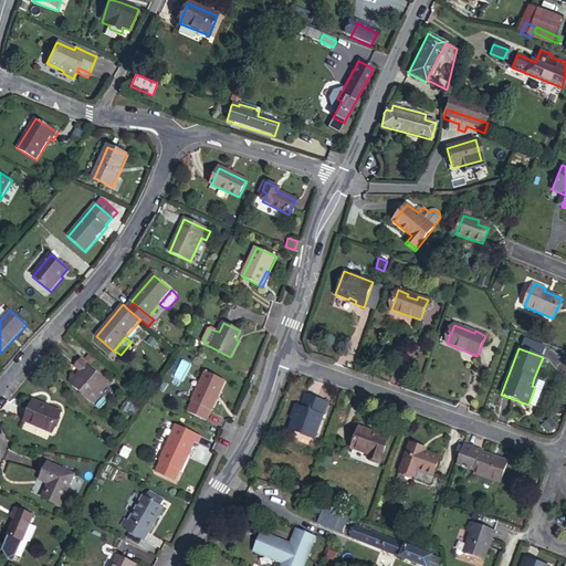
[(75,367),(80,371),(83,374),(81,377),(77,374),(70,384),(93,404),(102,395),(101,392),(108,384),(82,359),(75,367)]
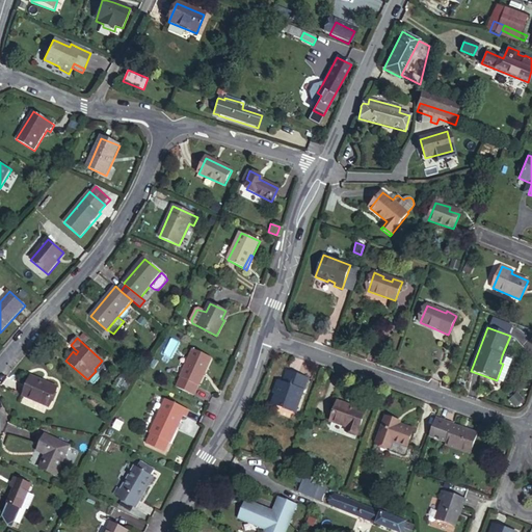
[(181,378),(177,388),(193,395),(197,386),(198,386),(211,358),(193,350),(181,377),(181,378)]
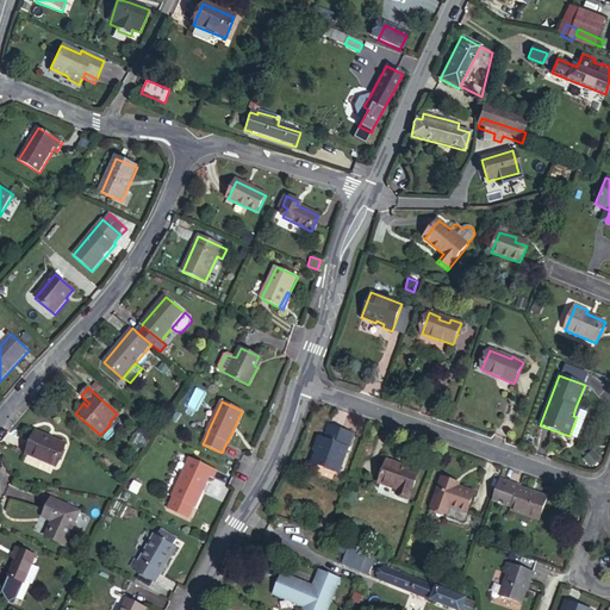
[(577,417),(570,436),(576,439),(586,412),(580,410),(577,417)]
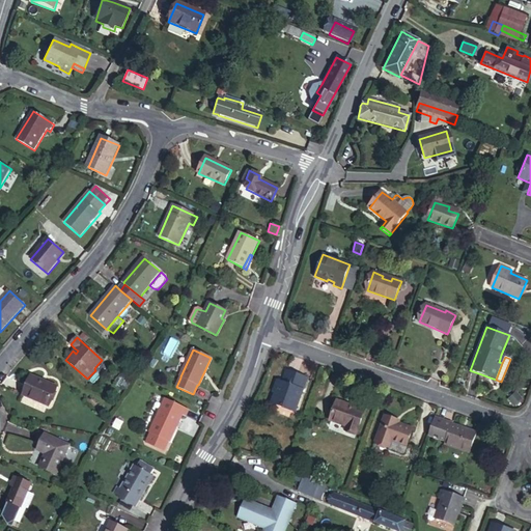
[(279,381),(275,392),(272,402),(295,411),(307,378),(286,370),(282,382),(279,381)]
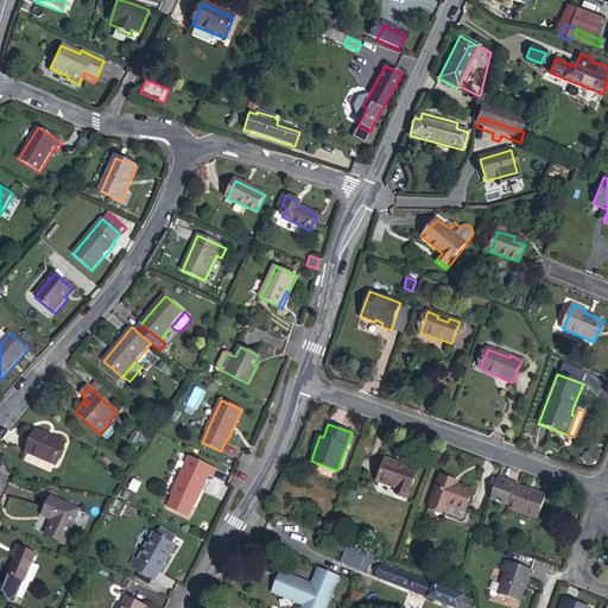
[(37,431),(27,453),(57,464),(65,443),(37,431)]
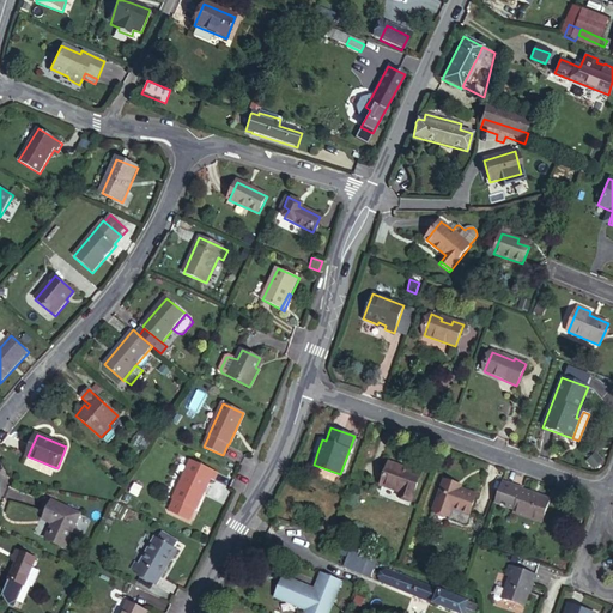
[(192,461),(174,501),(195,510),(196,511),(211,479),(214,480),(218,473),(192,461)]
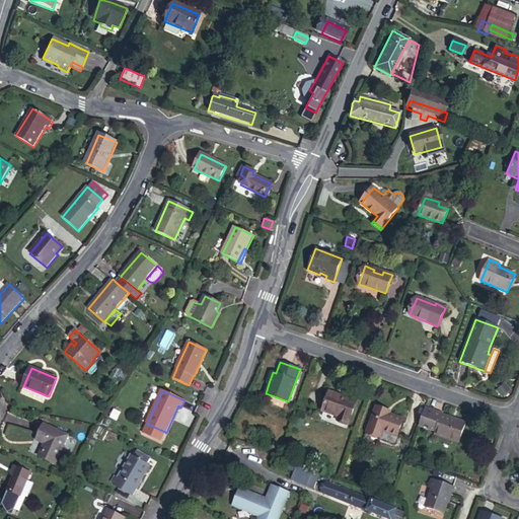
[(357,402),(348,399),(329,392),(322,412),(339,418),(338,420),(349,424),(357,402)]
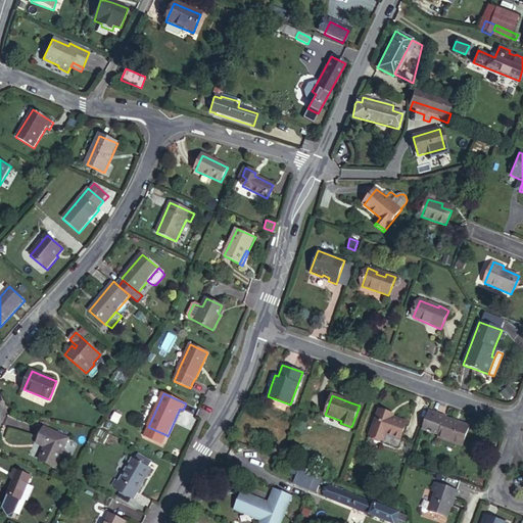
[(407,423),(393,418),(388,417),(389,414),(378,410),(370,435),(384,440),(387,434),(400,439),(407,423)]
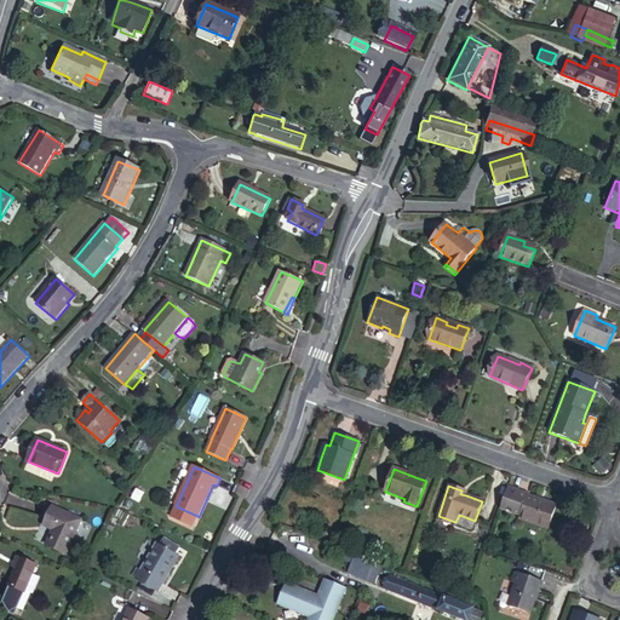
[(509,487),(501,507),(512,511),(520,492),(509,487)]
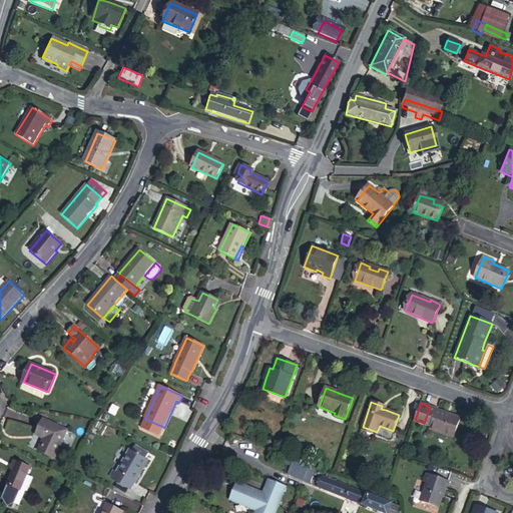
[(113,406),(110,413),(115,416),(118,409),(113,406)]
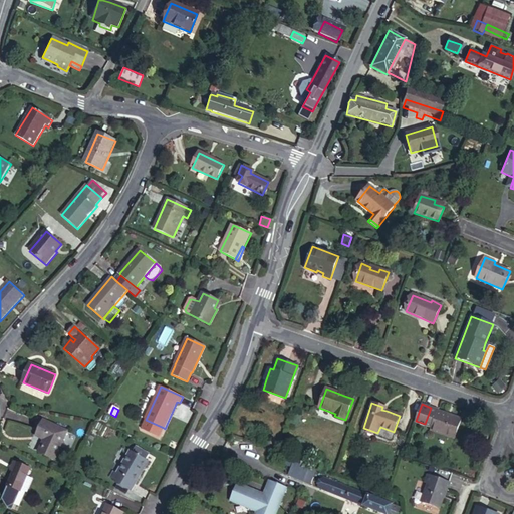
[(431,408),(425,424),(432,426),(430,430),(455,438),(461,420),(437,411),(438,410),(431,408)]
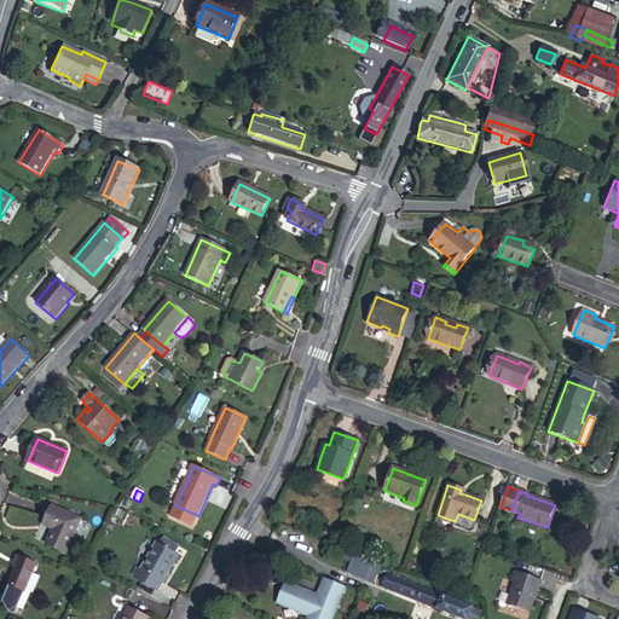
[(197,515),(175,505),(171,516),(192,527),(197,515)]
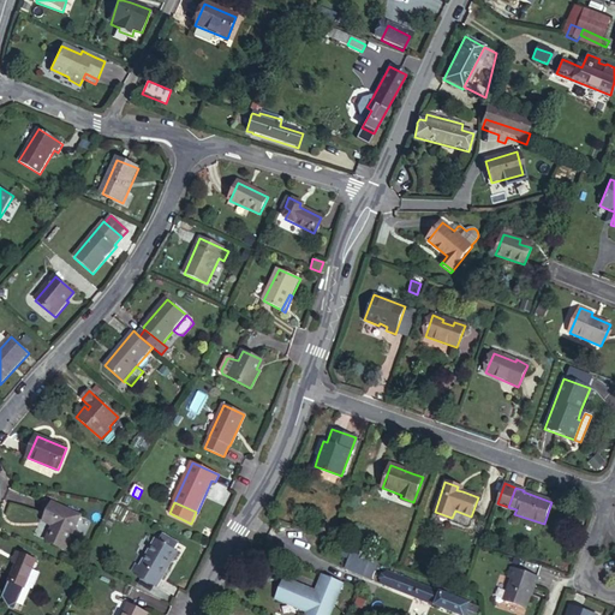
[(57,523),(53,526),(47,542),(65,550),(81,517),(53,503),(46,518),(57,523)]
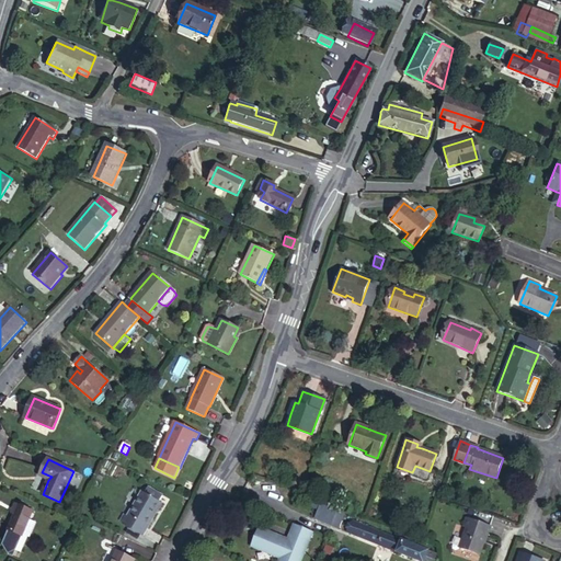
[(148,487),(145,493),(160,502),(163,496),(148,487)]
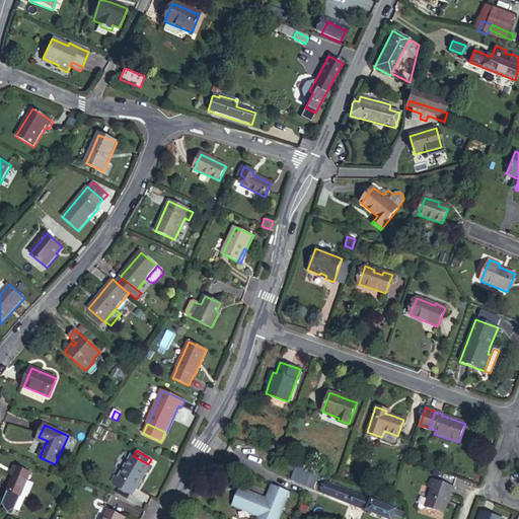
[(132,455),(118,477),(115,485),(133,495),(150,465),(148,464),(134,456),(132,455)]
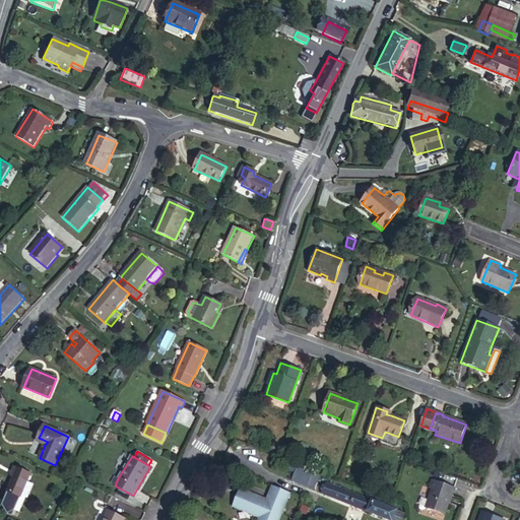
[(291,465),(289,470),(311,479),(313,474),(291,465)]
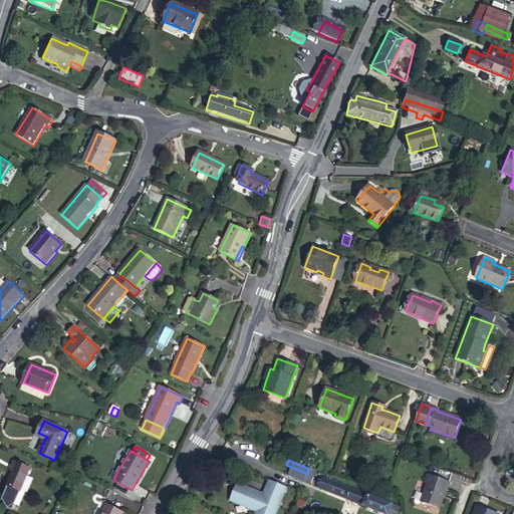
[(30,469),(17,464),(14,472),(3,500),(8,508),(11,510),(19,491),(21,492),(30,469)]
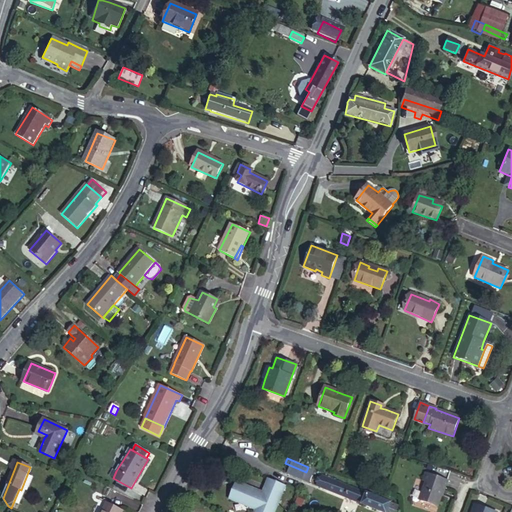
[(447,480),(425,472),(422,480),(425,481),(418,500),(438,506),(447,480)]
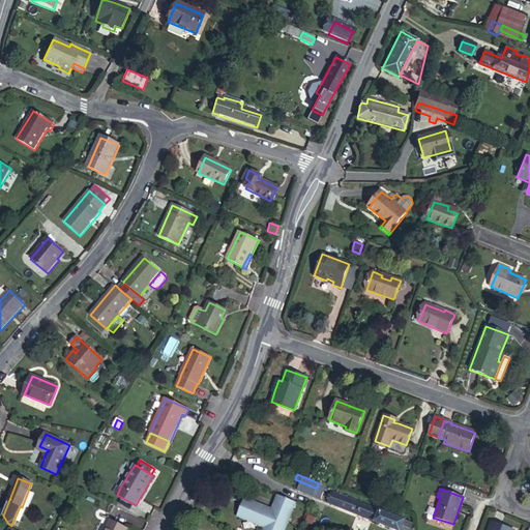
[(394,529),(400,529),(402,527),(405,520),(385,512),(387,508),(380,506),(379,509),(333,492),(329,503),(394,529)]
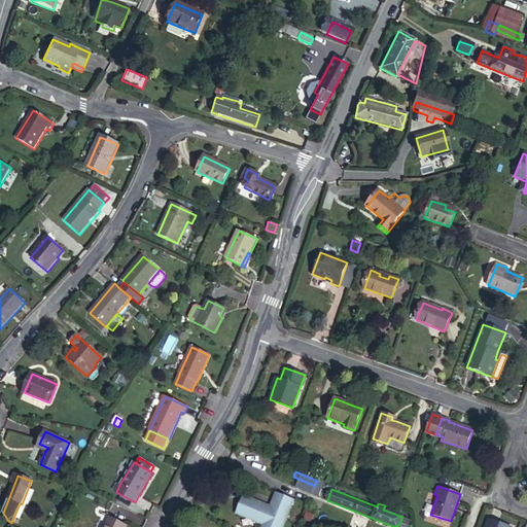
[(294,499),(277,492),(274,499),(291,506),(294,499)]
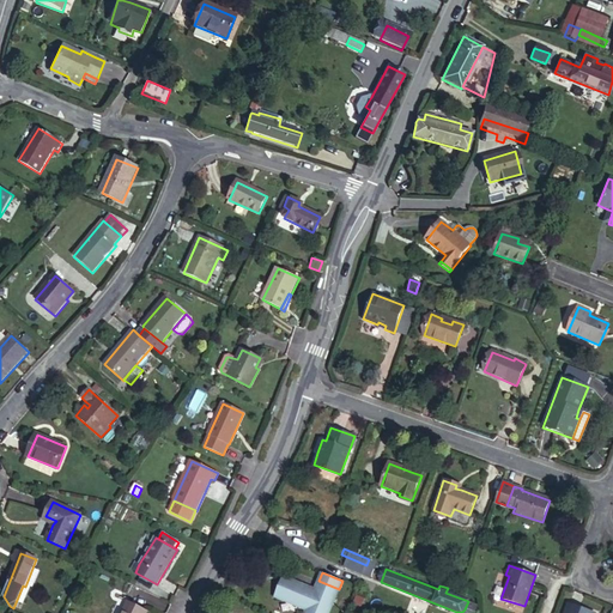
[(309,586),(285,576),(277,596),(299,606),(303,600),(310,602),(307,610),(304,612),(328,612),(337,598),(316,589),(313,596),(305,593),(309,586)]
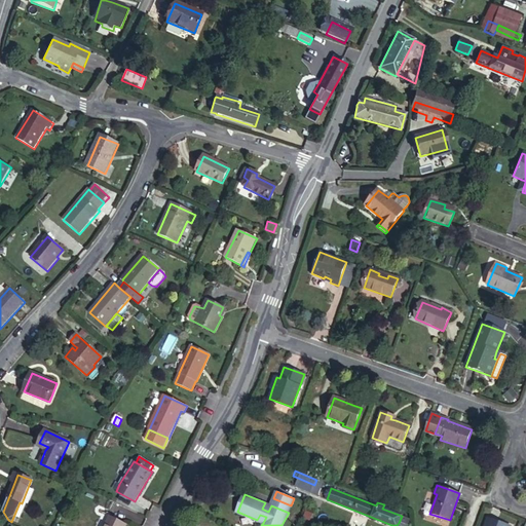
[(273,498),(271,505),(289,513),(291,505),(273,498)]
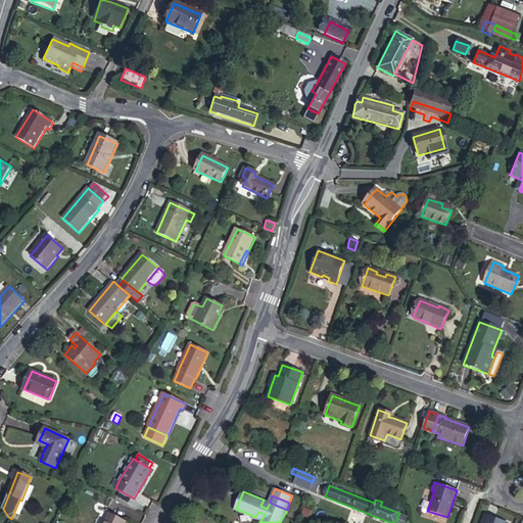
[(264,500),(260,506),(267,509),(270,503),(264,500)]
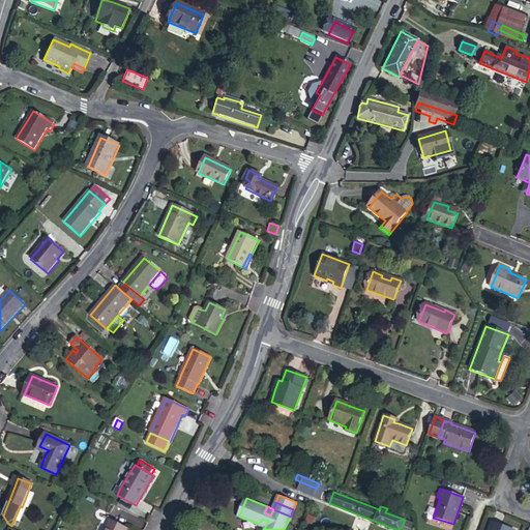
[(409,529),(412,524),(405,520),(402,527),(400,529),(409,529)]
